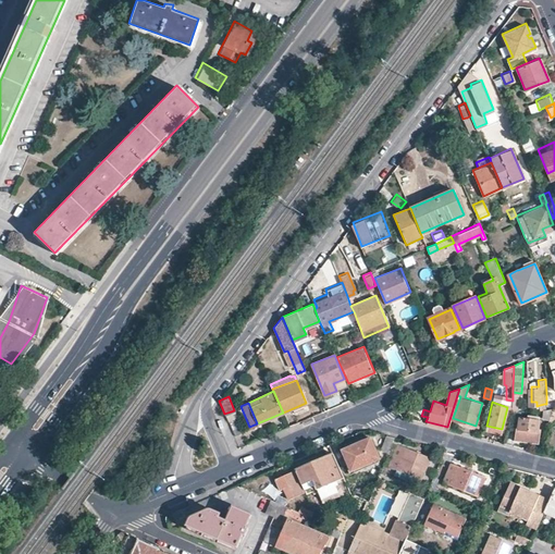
[(544,404),(540,405),(543,411),(550,414),(553,403),(546,404),(544,404)]
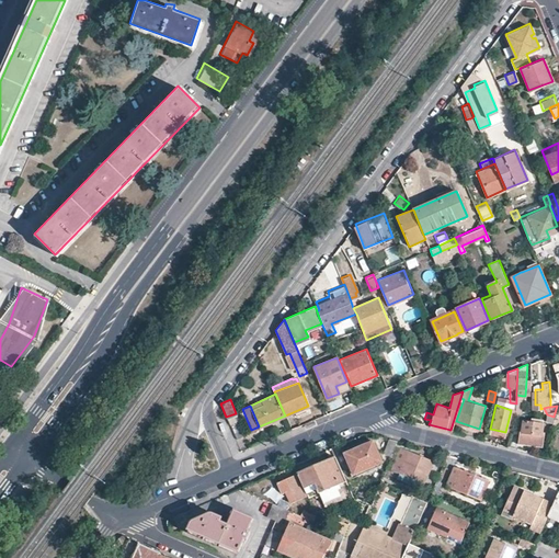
[(226,417),(235,437),(243,434),(236,413),(226,417)]
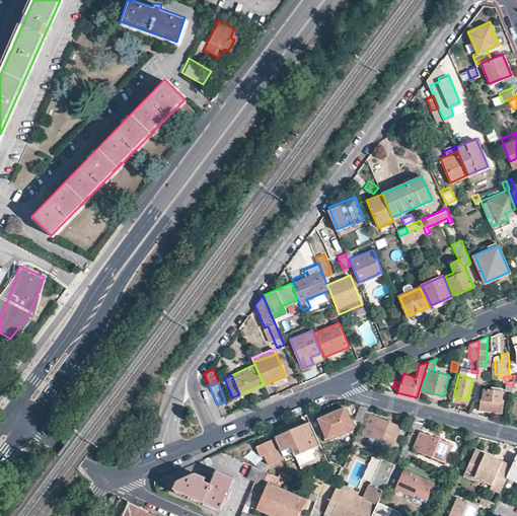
[(500,412),(502,398),(500,398),(501,390),(482,387),(478,408),(500,412)]
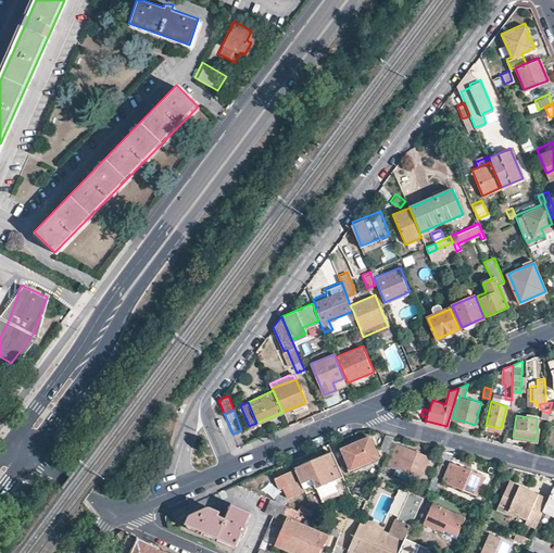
[(393,435),(386,432),(379,447),(387,450),(388,448),(391,440),(393,435)]
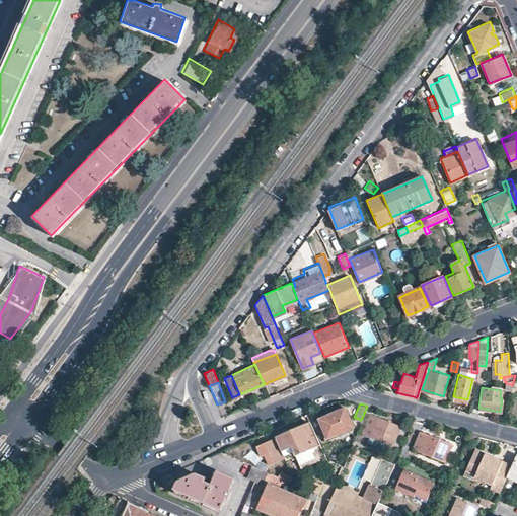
[(325,439),(341,432),(342,432),(352,427),(344,408),(317,419),(325,439)]
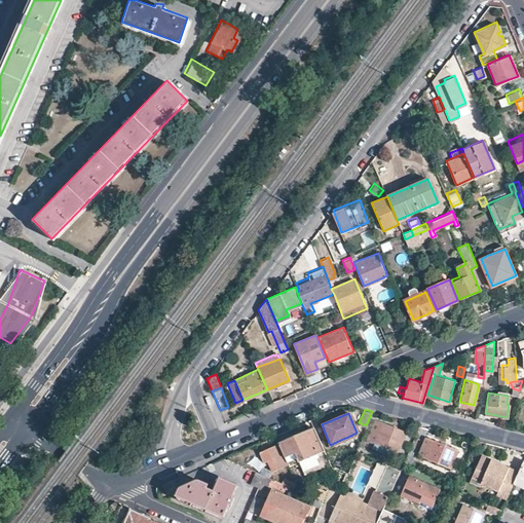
[(405,431),(370,416),(367,423),(371,424),(365,439),(396,452),(405,431)]
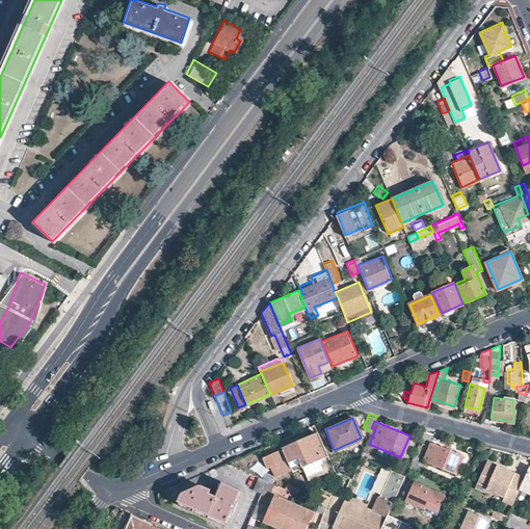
[(288,461),(291,472),(301,468),(305,477),(323,470),(325,473),(328,471),(324,460),(321,461),(321,458),(326,455),(326,454),(317,432),(281,448),(286,463),(288,461)]
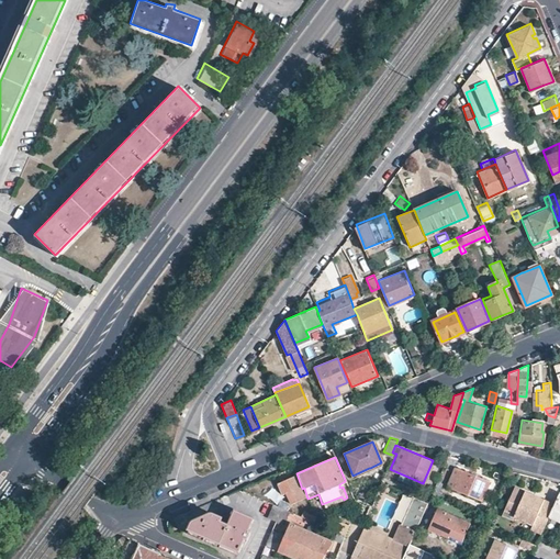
[(490,479),(455,466),(447,487),(481,500),(490,479)]
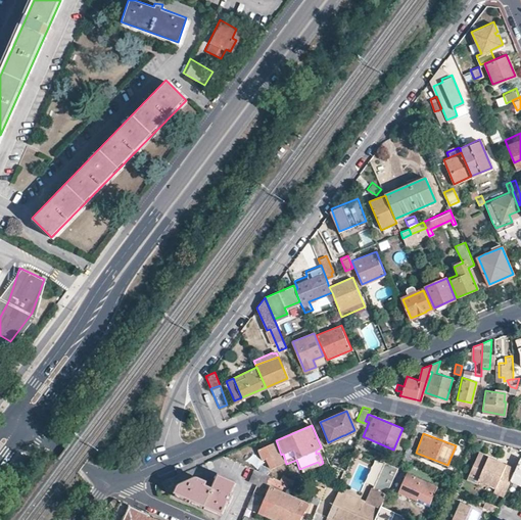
[(284,462),(281,455),(276,440),(256,448),(257,452),(257,453),(261,460),(264,459),(268,469),(284,462)]
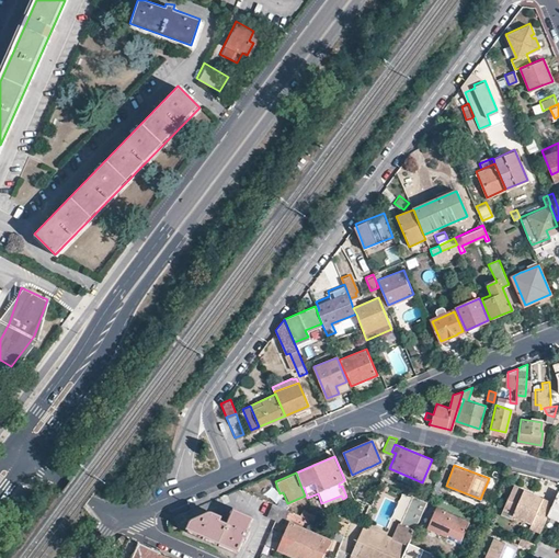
[(527,527),(539,533),(547,514),(550,507),(529,498),(532,493),(512,485),(508,494),(501,509),(515,514),(514,516),(529,523),(527,527)]
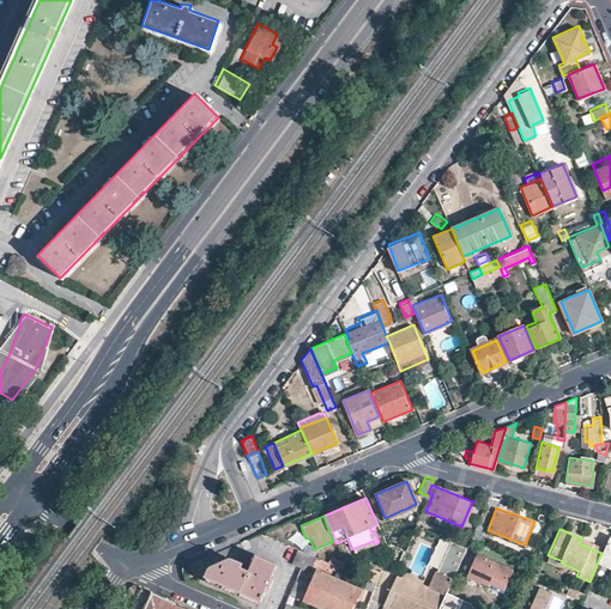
[(610,534),(604,548),(602,553),(598,561),(610,567),(610,534)]
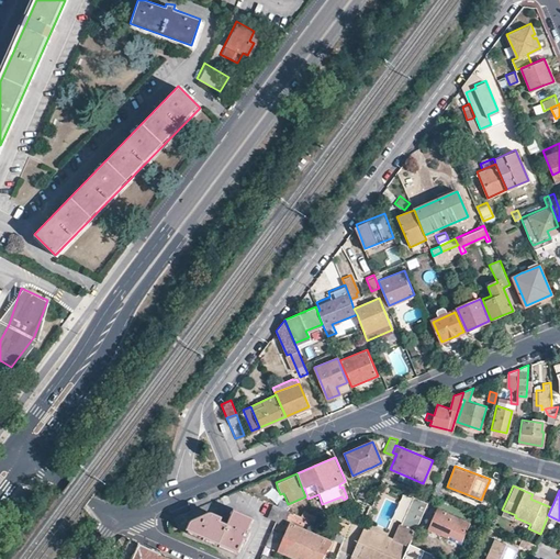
[(530,499),(551,507),(553,503),(533,494),(530,499)]
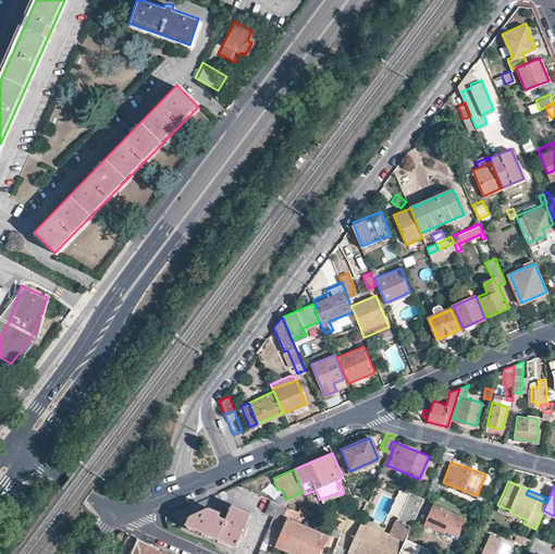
[(338,492),(319,500),(321,503),(341,495),(338,492)]
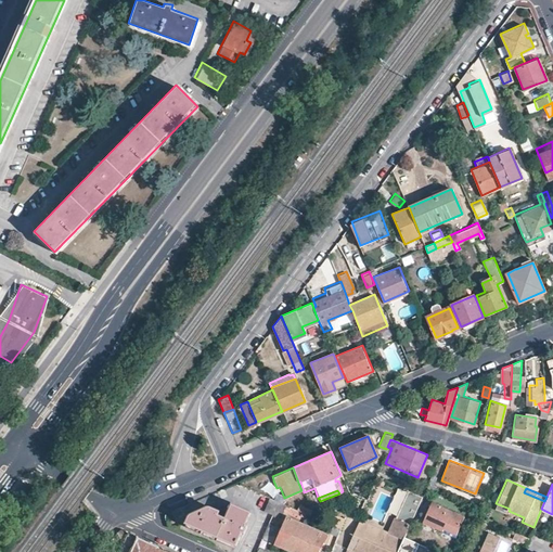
[(464,509),(432,495),(423,515),(441,524),(444,522),(457,527),(464,509)]
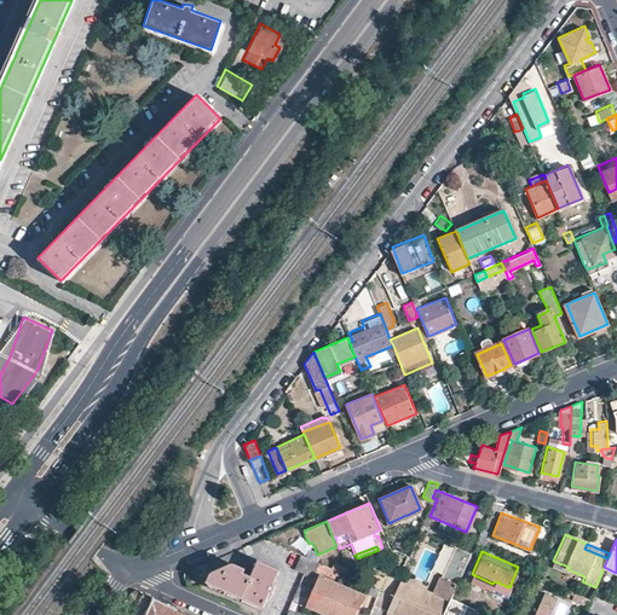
[(310,557),(306,556),(301,553),(292,573),(301,576),(310,557)]
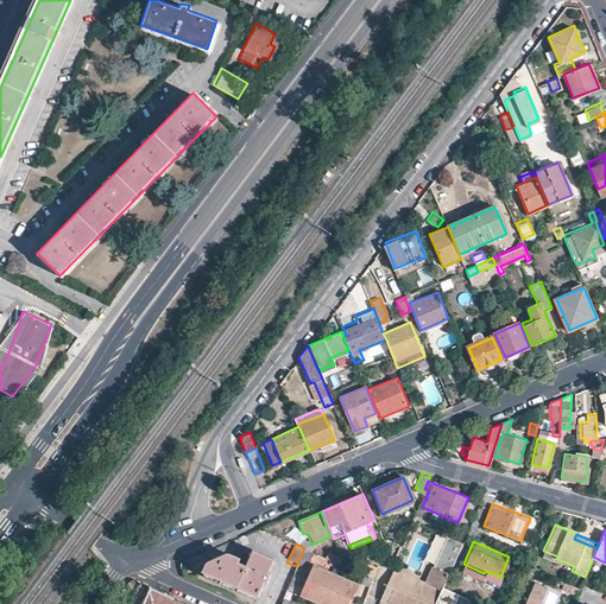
[(270,573),(267,572),(272,560),(252,551),(245,566),(237,563),(239,559),(227,553),(208,560),(207,563),(202,571),(257,595),(263,580),(266,582),(270,573)]
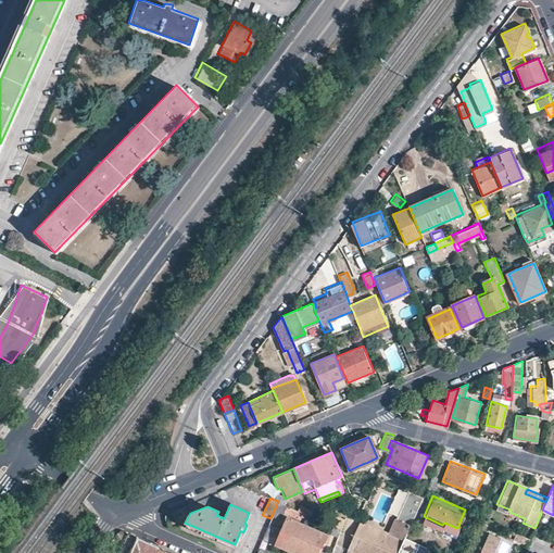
[(507,515),(510,512),(511,510),(496,504),(494,508),(507,515)]
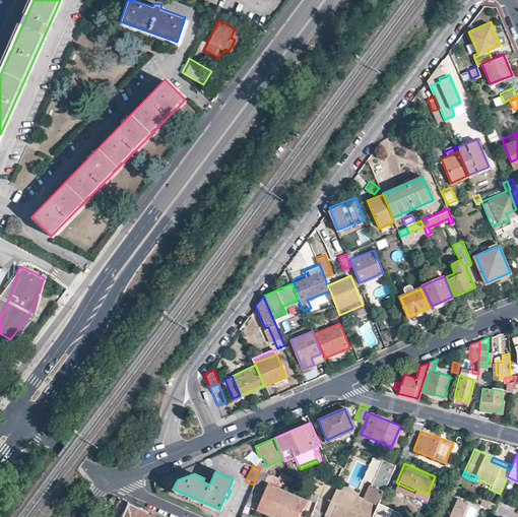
[(384,487),(385,482),(376,478),(374,482),(384,487)]
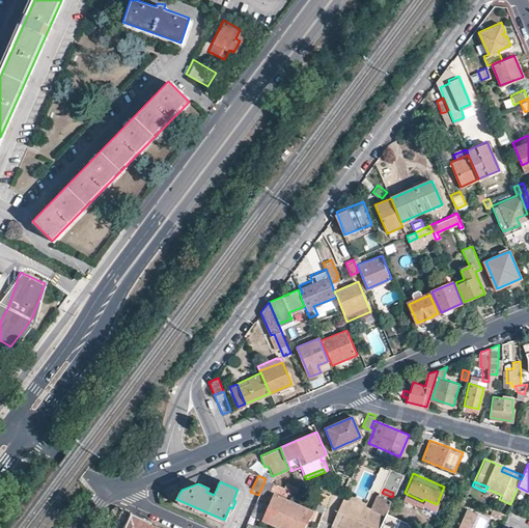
[(317,501),(325,504),(329,495),(317,490),(313,499),(317,501)]
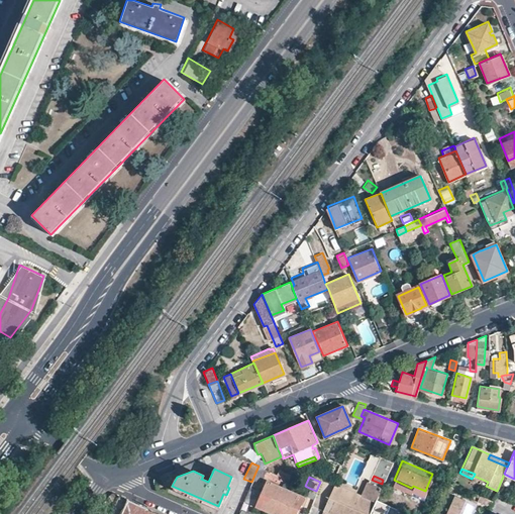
[(288,491),(293,481),(285,478),(281,487),(267,481),(255,505),(276,513),(295,513),(303,497),(288,491)]
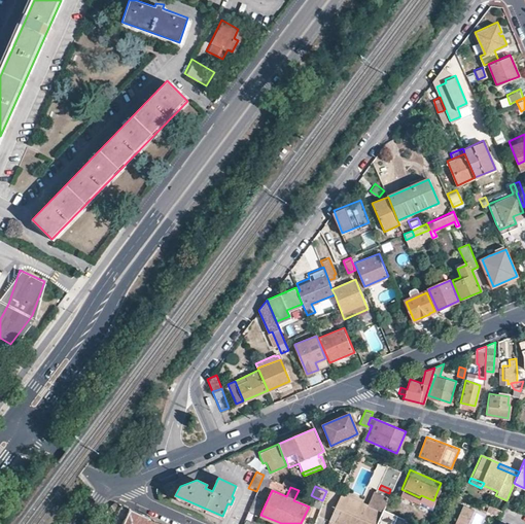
[(379,489),(371,508),(380,513),(389,493),(379,489)]
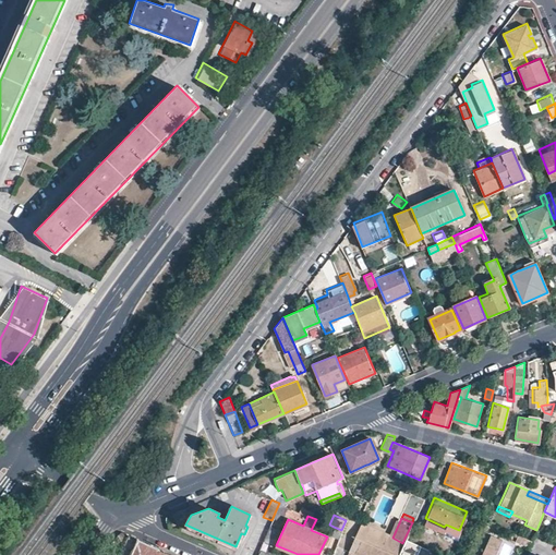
[(493,521),(484,518),(480,528),(487,532),(493,521)]
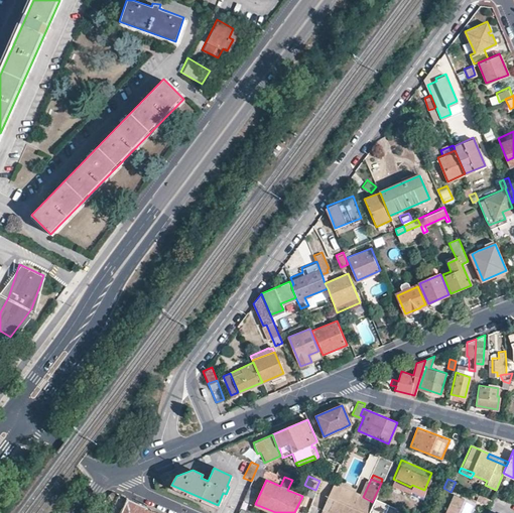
[(363,497),(332,483),(327,495),(367,512),(372,502),(363,497)]
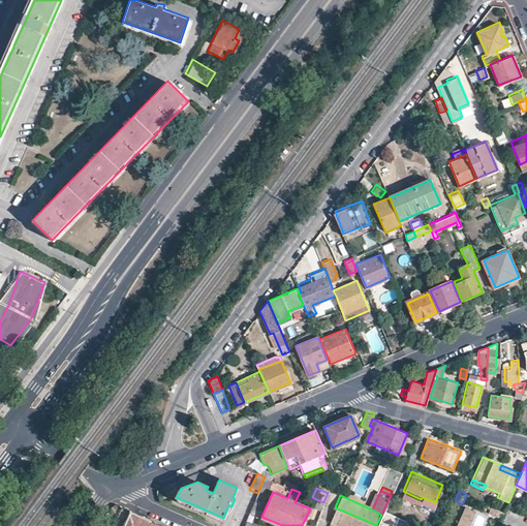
[(323,502),(316,499),(313,506),(321,509),(323,502)]
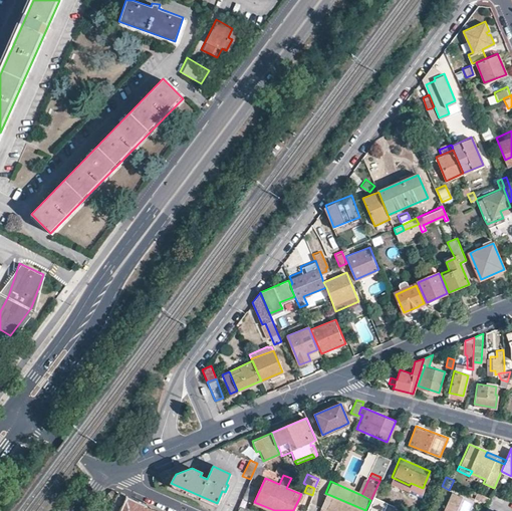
[(146,502),(116,489),(106,510),(160,510),(152,507),(145,504),(146,502)]
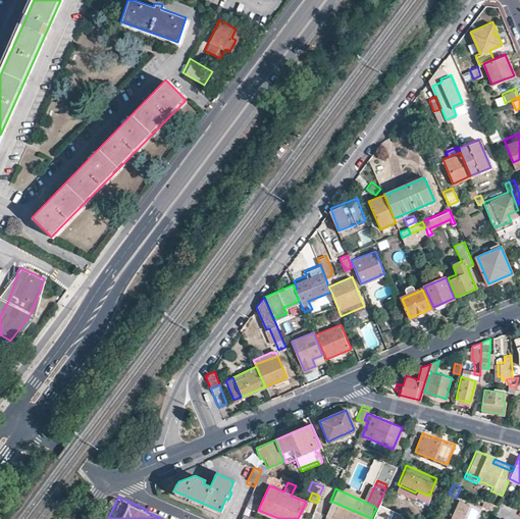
[(328,505),(324,516),(329,518),(371,518),(330,501),(328,505)]
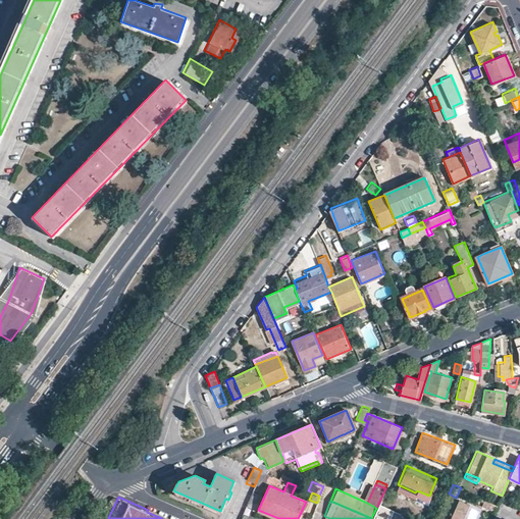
[(460,501),(456,509),(459,510),(458,513),(454,513),(452,515),(449,518),(474,518),(479,509),(460,501)]
